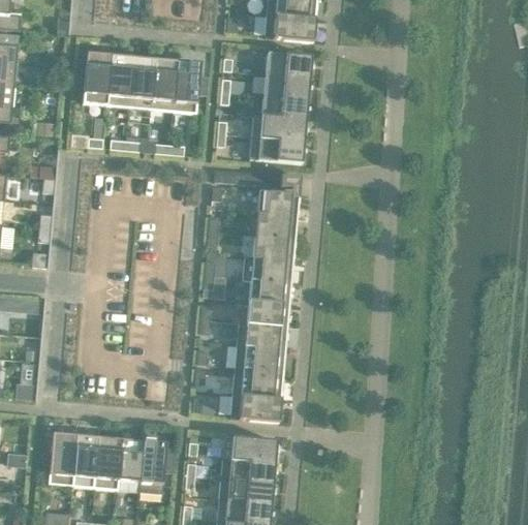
[(8,12),(9,0),(0,0),(0,28),(20,30),(21,13),(8,12)]
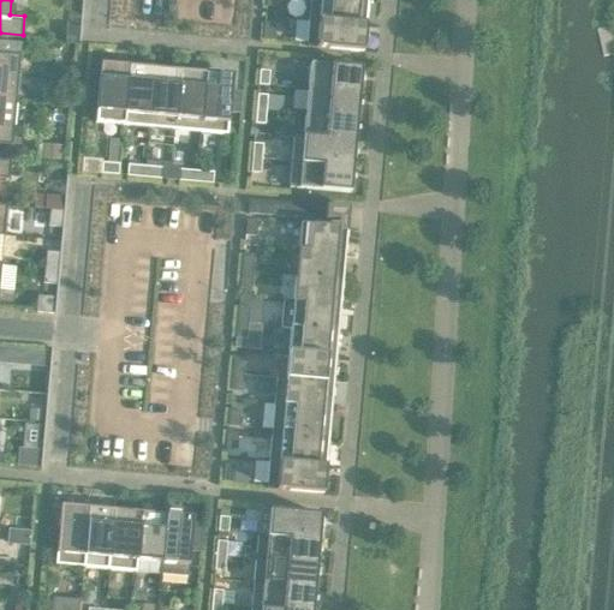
[(364,48),(368,0),(311,0),(308,43),(364,48)]
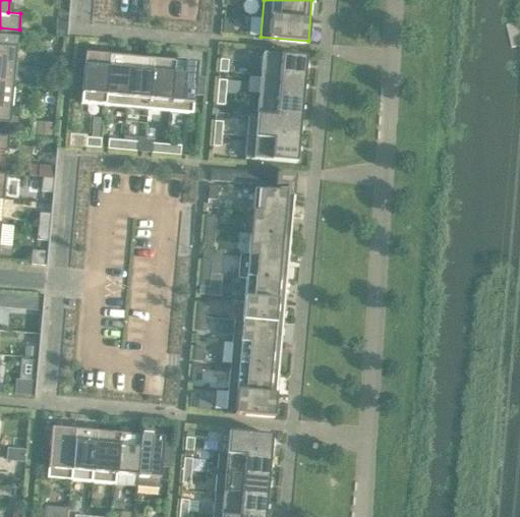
[(234,17),(225,16),(223,30),(233,31),(234,17)]
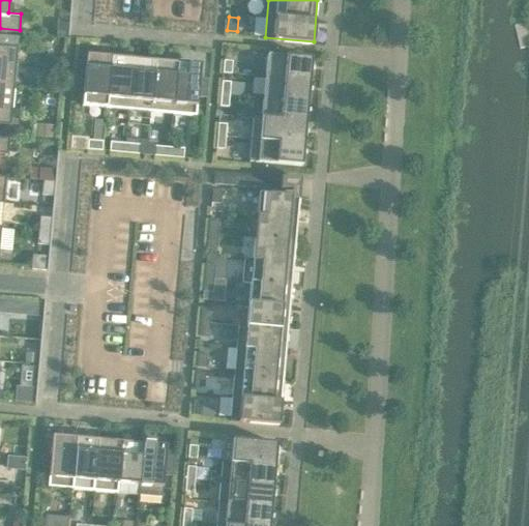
[(68,34),(69,20),(58,19),(57,33),(68,34)]
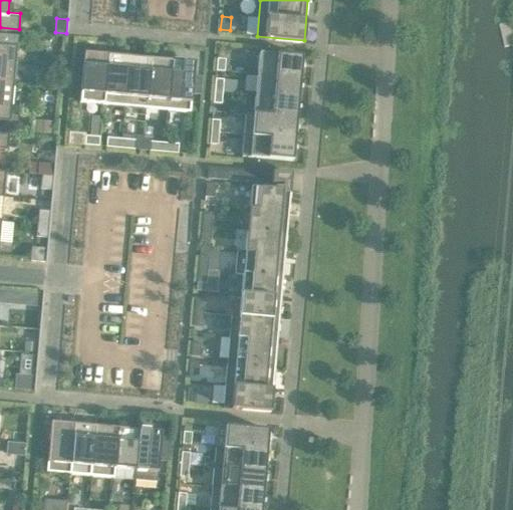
[(0,78),(14,80),(18,33),(0,31),(0,78)]
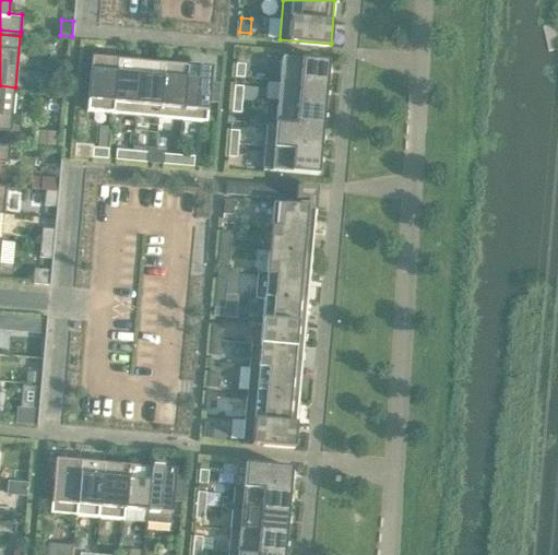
[(117,56),(92,54),(87,108),(113,110),(117,56)]
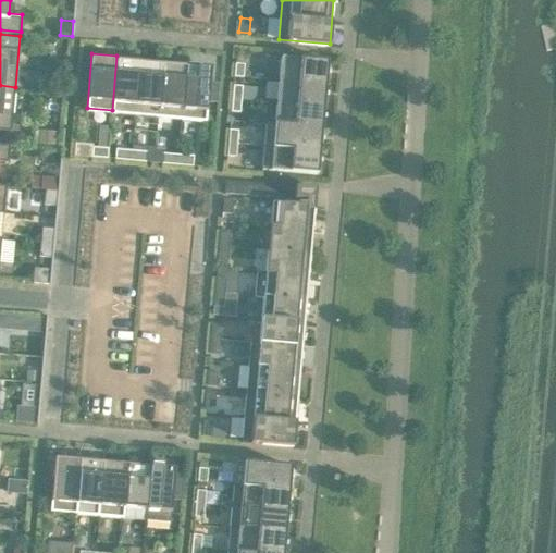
[(328,58),(282,53),(280,77),(325,82),(328,58)]
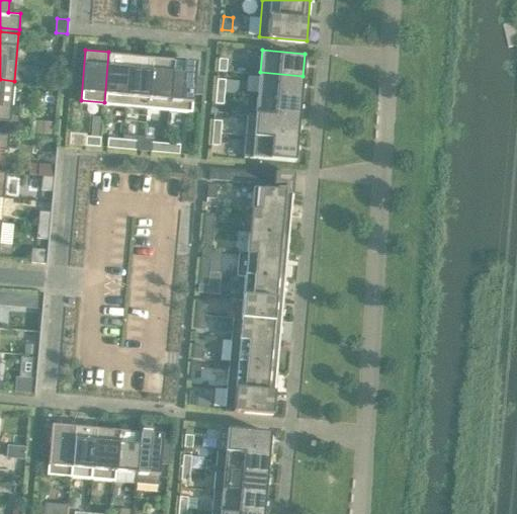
[(130,54),(108,52),(104,102),(125,104),(130,54)]
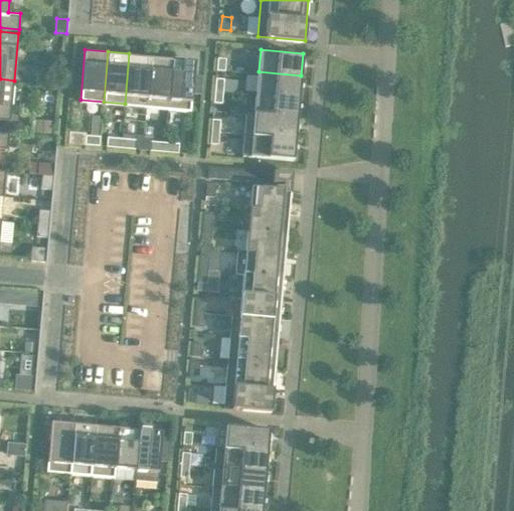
[(151,55),(129,53),(125,104),(147,106),(151,55)]
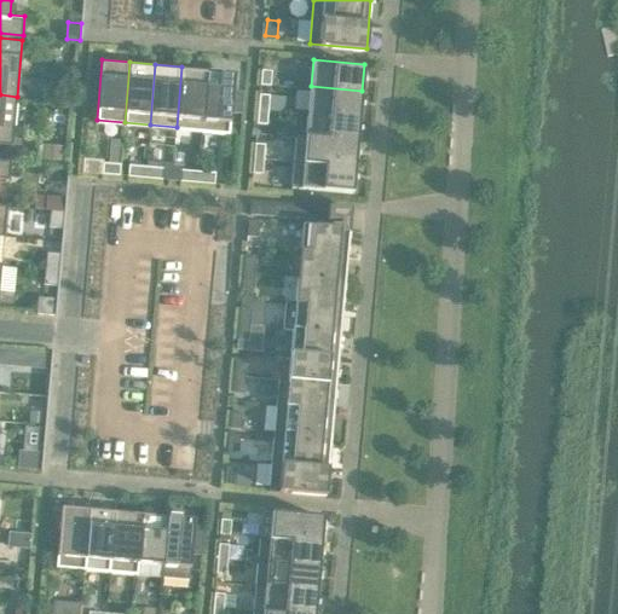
[(208,69),(182,67),(177,127),(202,129),(208,69)]
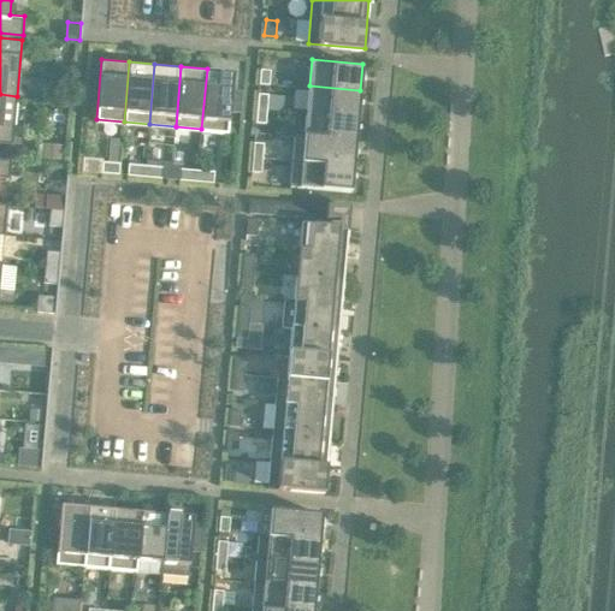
[(271,67),(261,66),(260,81),(270,82),(271,67)]
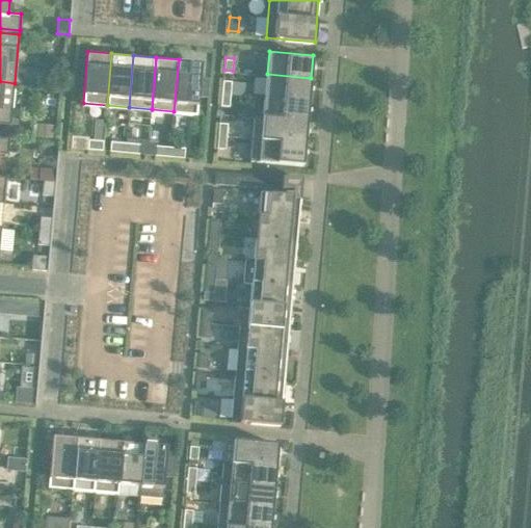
[(202,61),(179,59),(174,111),(197,113),(202,61)]
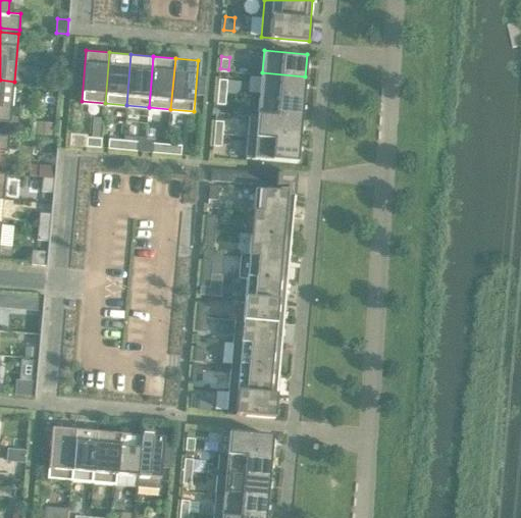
[(305,76),(262,72),(260,93),(304,97),(305,76)]
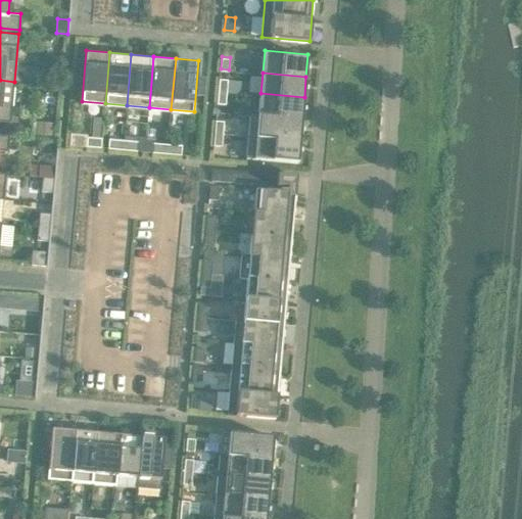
[(228,78),(220,77),(219,89),(227,90),(228,78)]
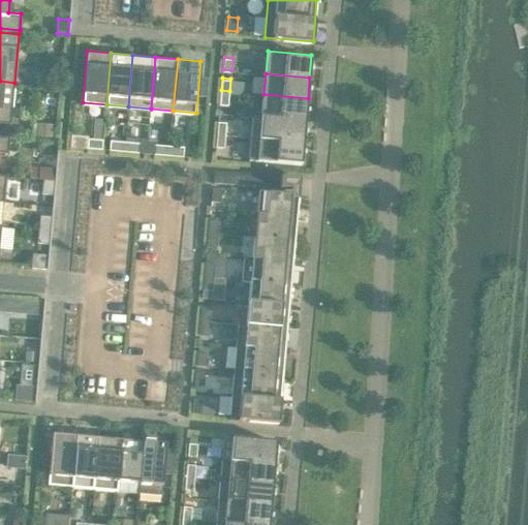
[(0,120),(11,121),(14,83),(0,81),(0,120)]
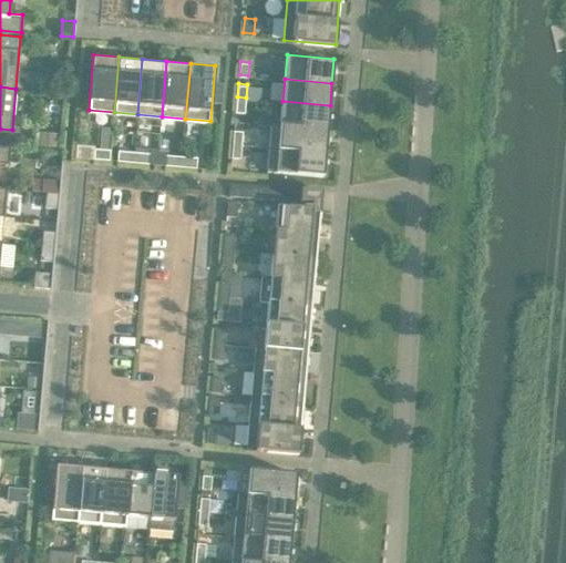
[(246,98),(237,96),(236,110),(245,111),(246,98)]
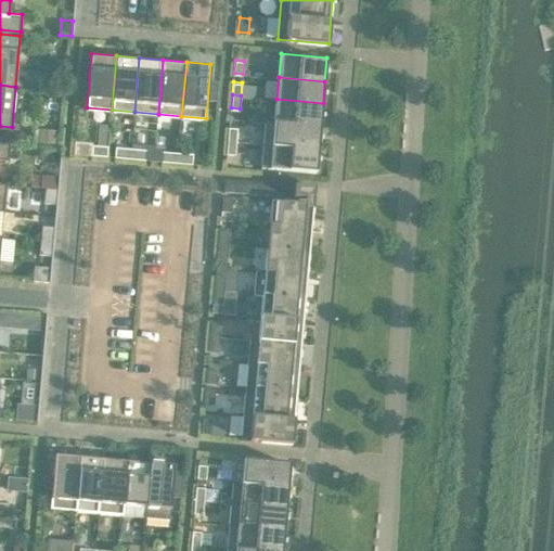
[(323,103),(277,99),(274,119),(266,118),(266,120),(321,125),(323,103)]
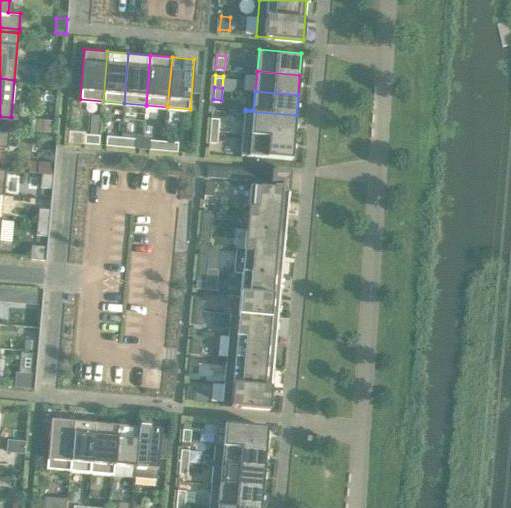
[(296,115),(245,111),(243,131),(294,135),(296,115)]
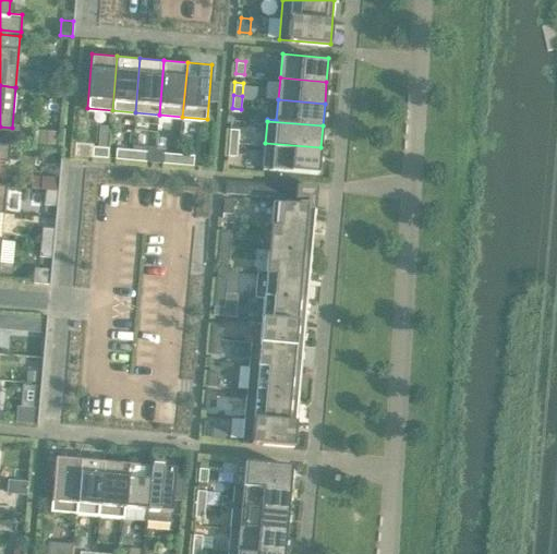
[(239,128),(230,127),(229,140),(238,141),(239,128)]
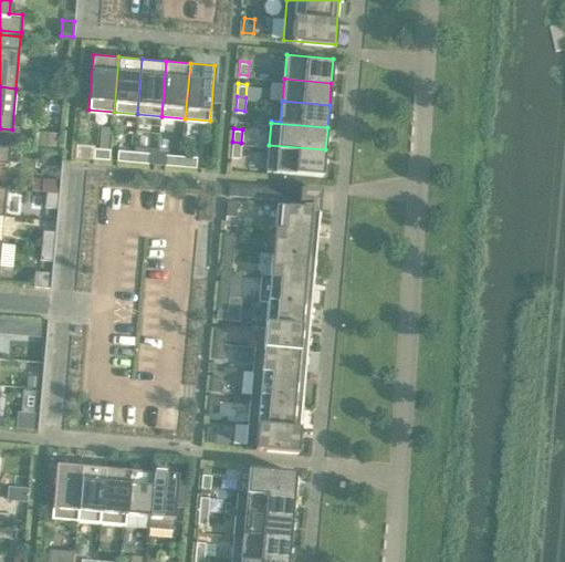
[(241,143),(232,142),(231,155),(240,156),(241,143)]
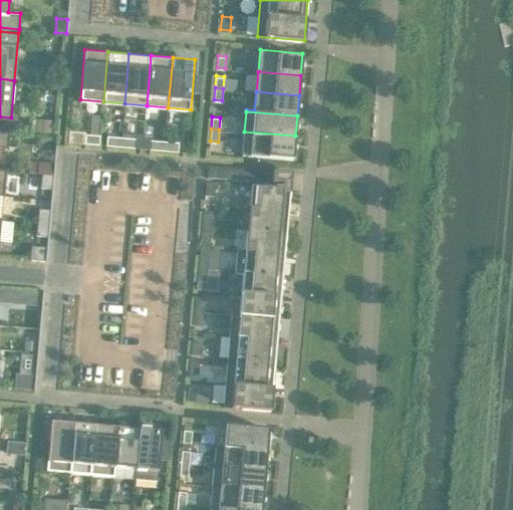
[(0,146),(8,147),(10,131),(0,130),(0,146)]
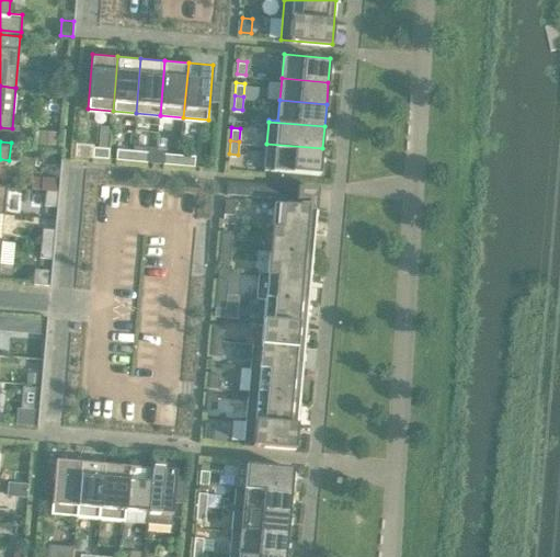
[(322,148),(266,144),(264,168),(320,172),(322,148)]
